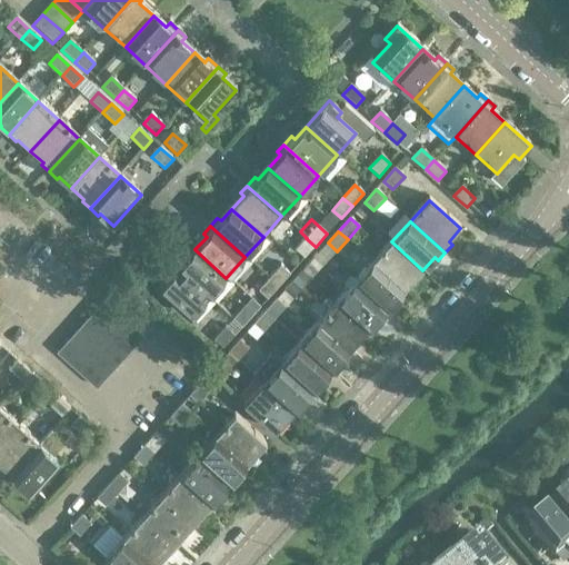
[(316,247),(306,238),(295,250),(305,259),(316,247)]
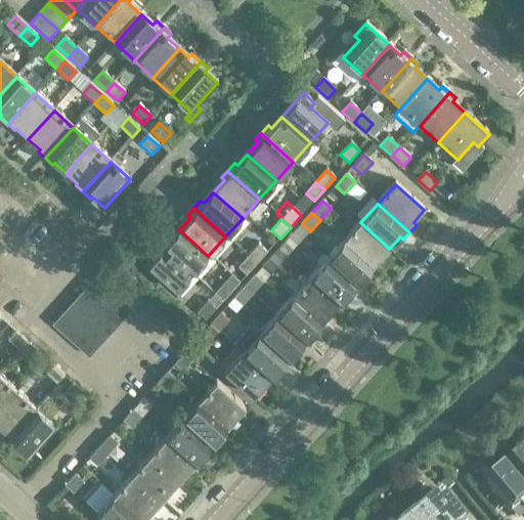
[(389,249),(360,222),(344,242),(376,270),(383,262),(380,259),(389,249)]
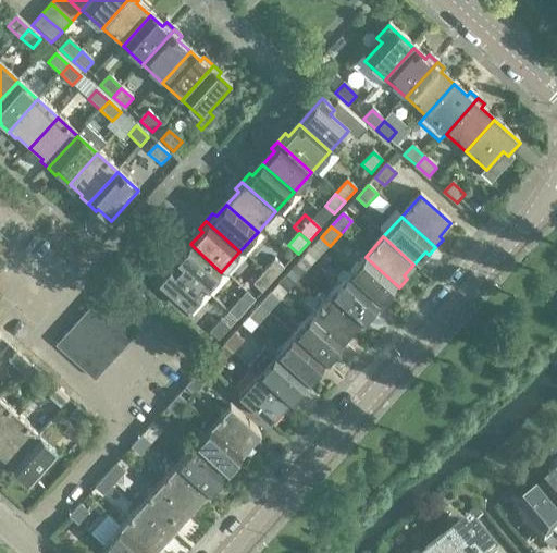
[(221,272),(190,244),(180,257),(176,254),(170,261),(203,292),(221,272)]
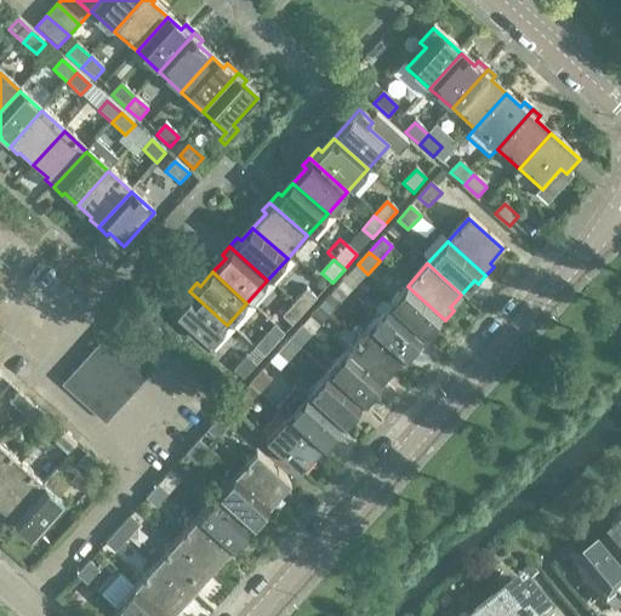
[(445,320),(408,286),(402,281),(394,290),(399,295),(387,308),(421,338),(434,325),(438,328),(445,320)]
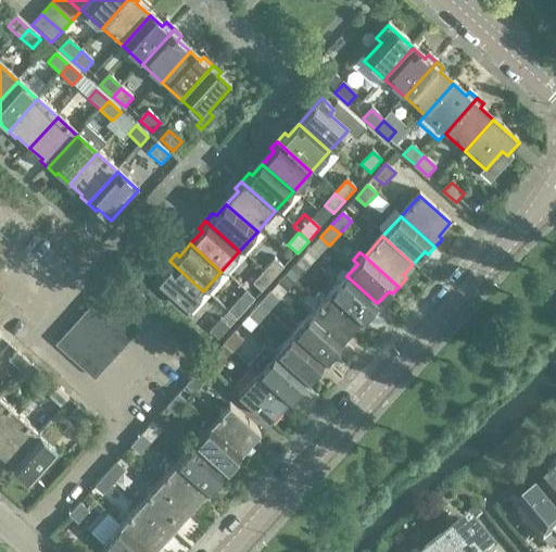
[(315,261),(306,253),(294,265),(304,274),(315,261)]
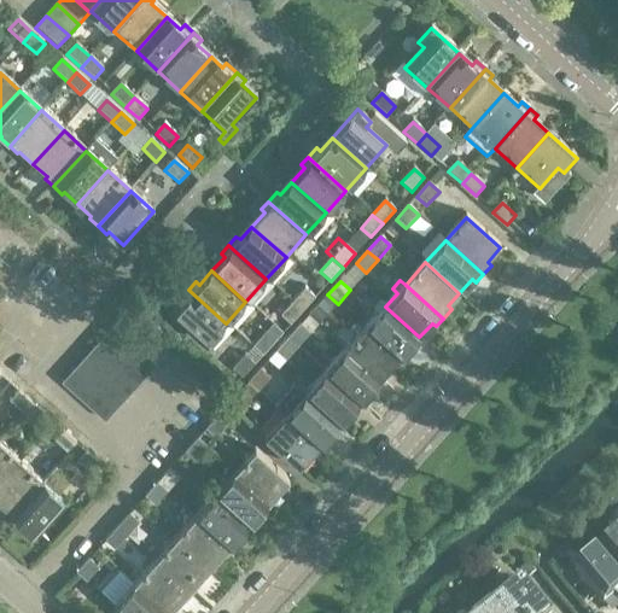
[(303,313),(315,298),(305,289),(292,303),(303,313)]
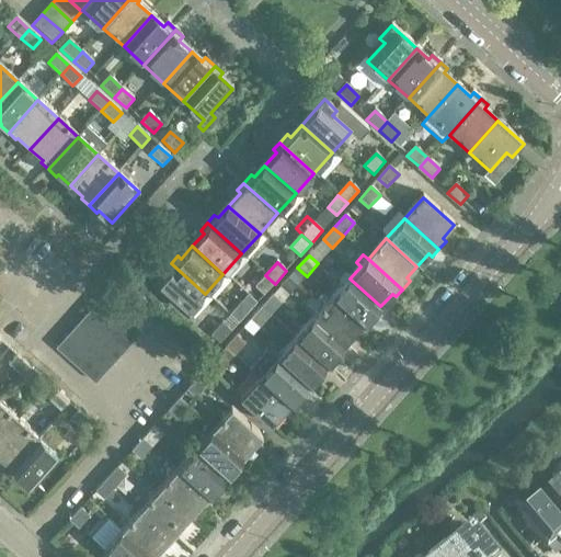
[(205,294),(171,263),(164,270),(168,273),(156,287),(186,315),(205,294)]
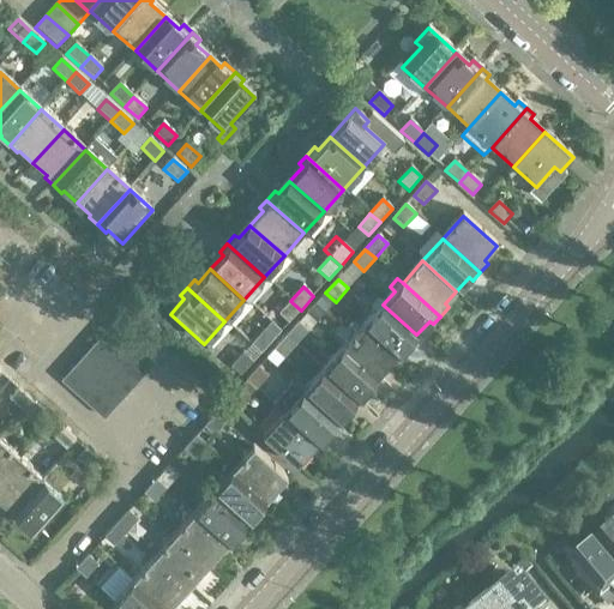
[(336,302),(325,293),(313,306),(324,315),(336,302)]
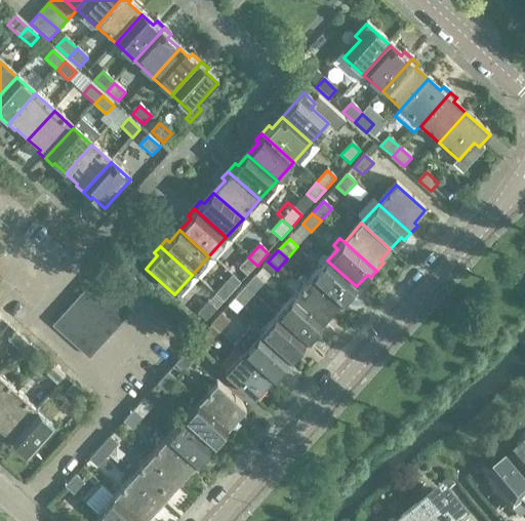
[(257,266),(248,257),(239,269),(247,277),(257,266)]
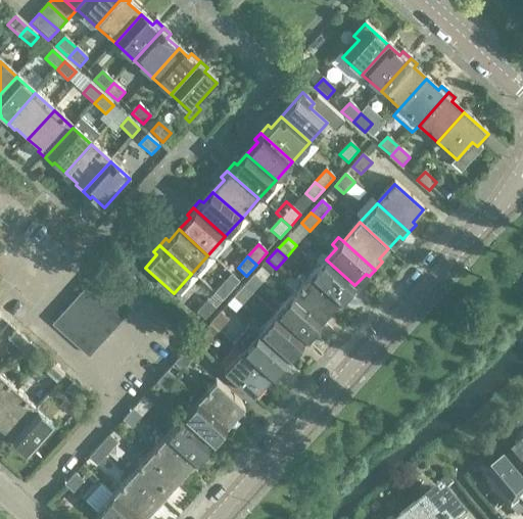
[(354,285),(326,260),(308,279),(341,308),(347,299),(345,296),(354,285)]
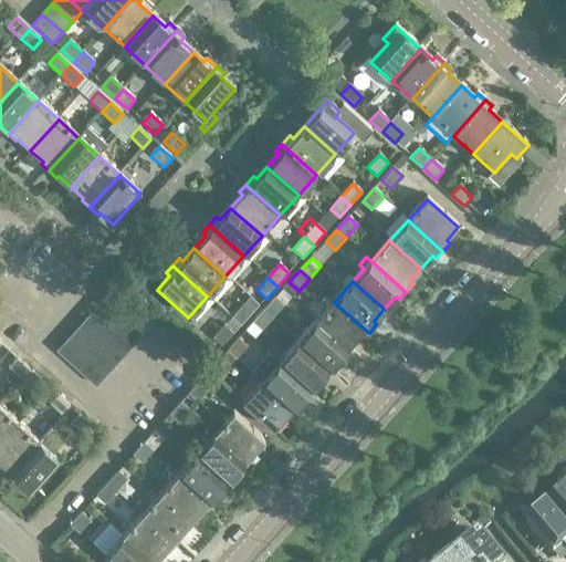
[(127,285),(115,298),(135,316),(147,303),(127,285)]
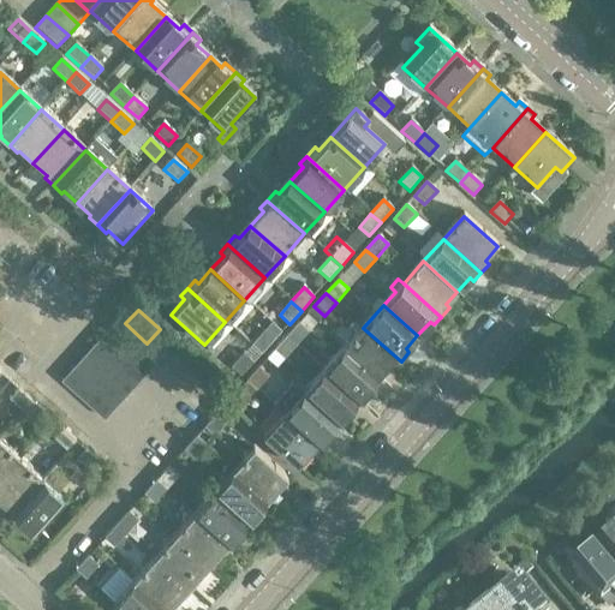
[(309,333),(299,324),(286,338),(296,347),(309,333)]
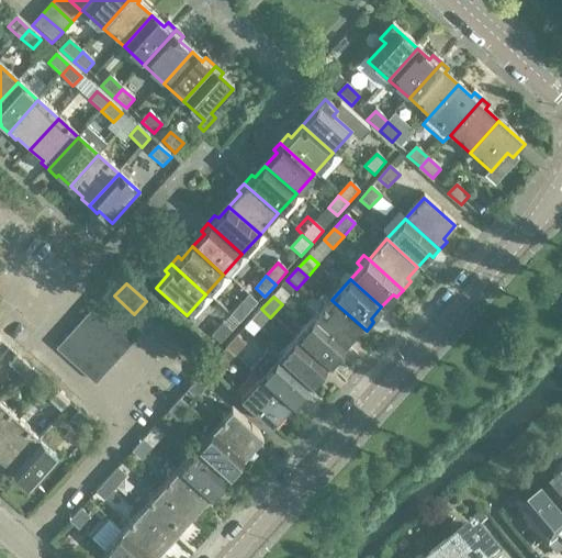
[(122,316),(102,299),(94,309),(114,326),(122,316)]
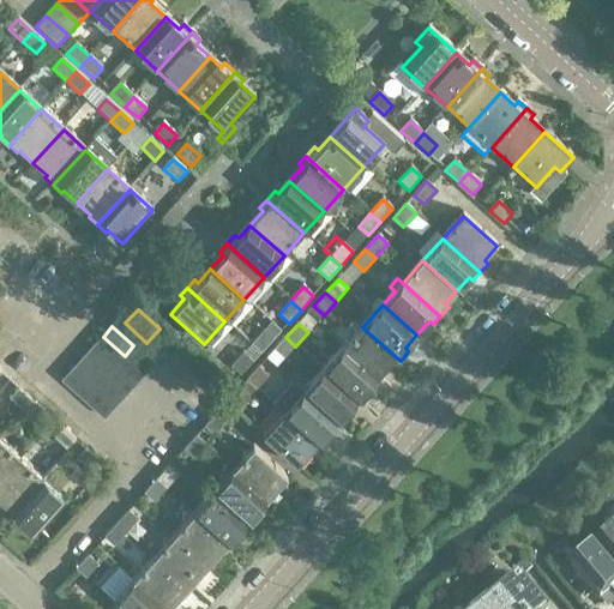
[(362,327),(343,349),(377,379),(390,365),(393,368),(401,361),(362,327)]
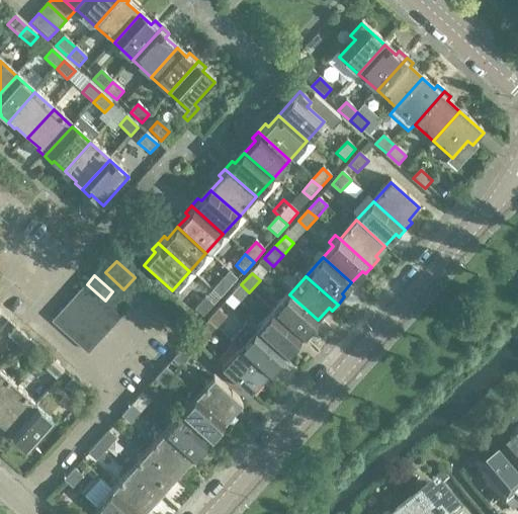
[(221,298),(231,287),(223,279),(211,291),(221,298)]
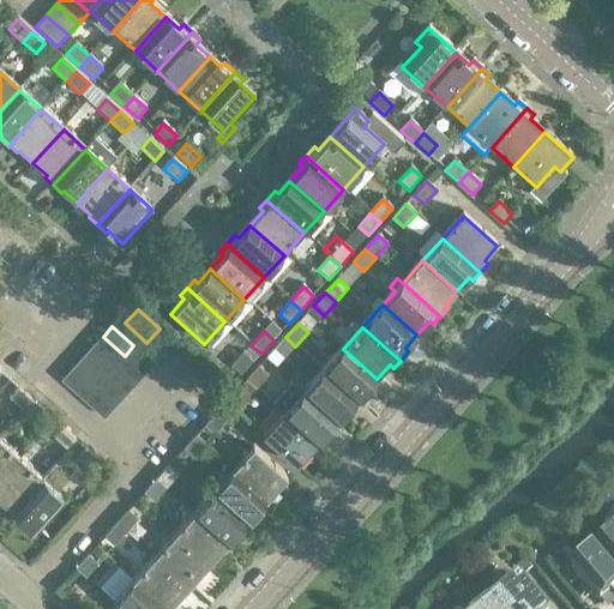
[(125,356),(103,337),(92,348),(114,367),(125,356)]
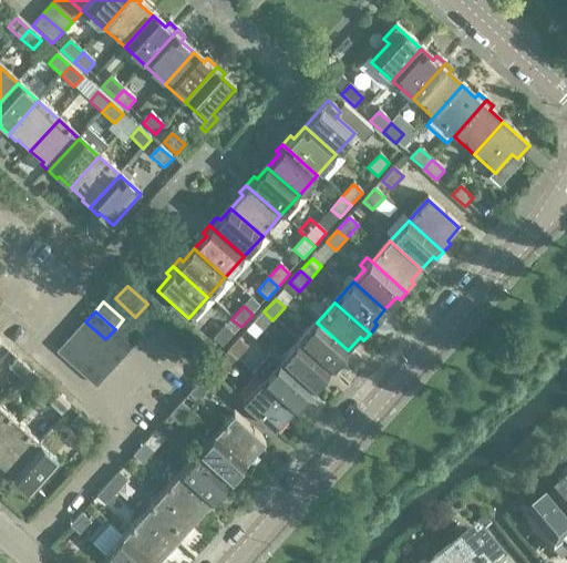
[(272,320),(264,311),(253,324),(263,331),(272,320)]
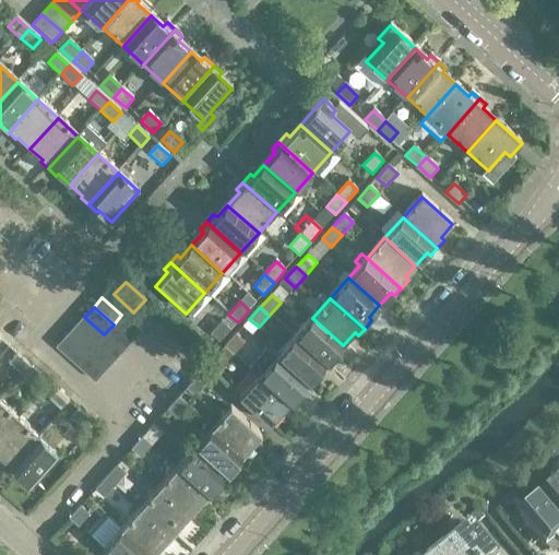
[(141,332),(121,315),(114,325),(132,342),(141,332)]
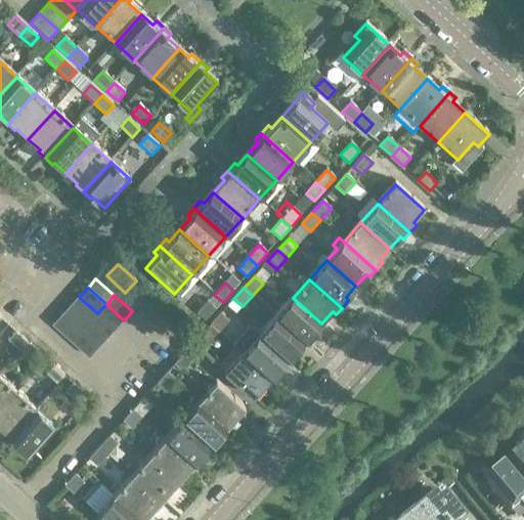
[(97,313),(79,297),(71,307),(89,323),(97,313)]
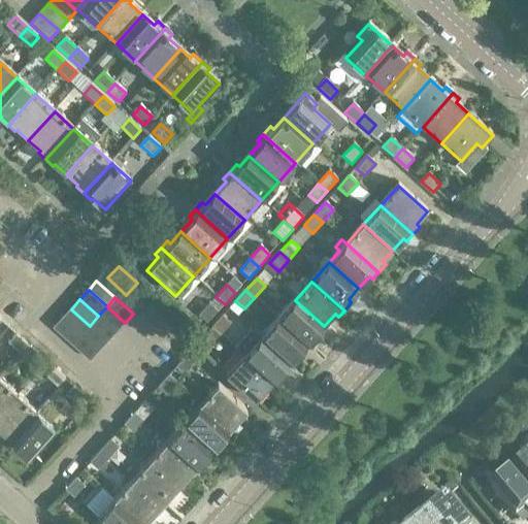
[(295,300),(277,319),(310,348),(317,340),(315,337),(324,326),(295,300)]
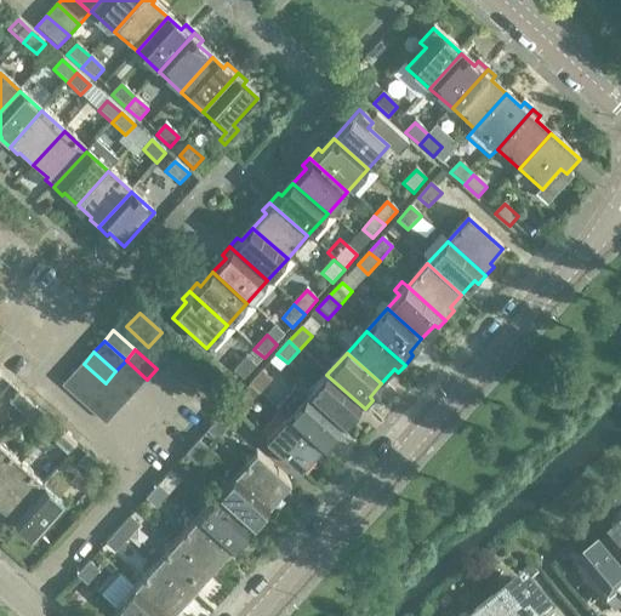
[(244,381),(256,366),(246,358),(234,371),(244,381)]
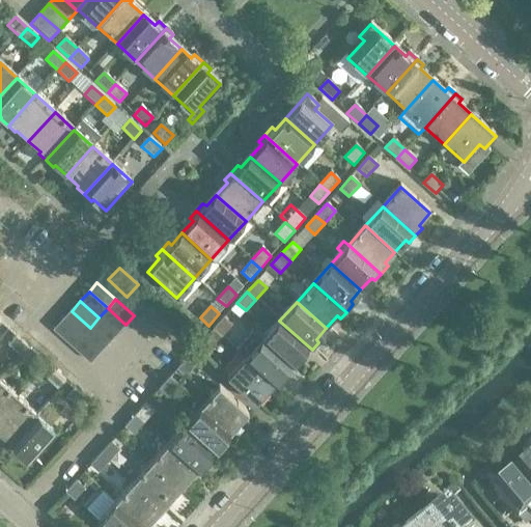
[(126,325),(108,308),(99,317),(117,334),(126,325)]
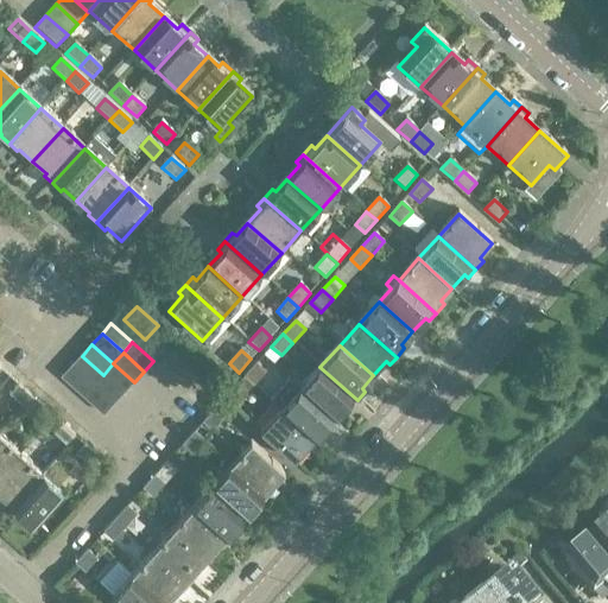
[(103,375),(82,356),(73,367),(93,386),(103,375)]
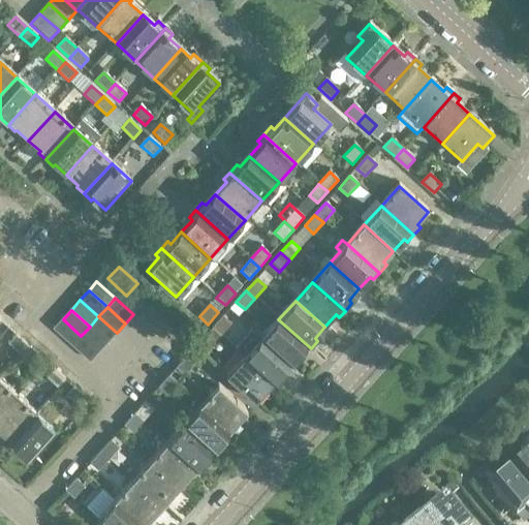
[(117,333),(98,316),(90,327),(109,343),(117,333)]
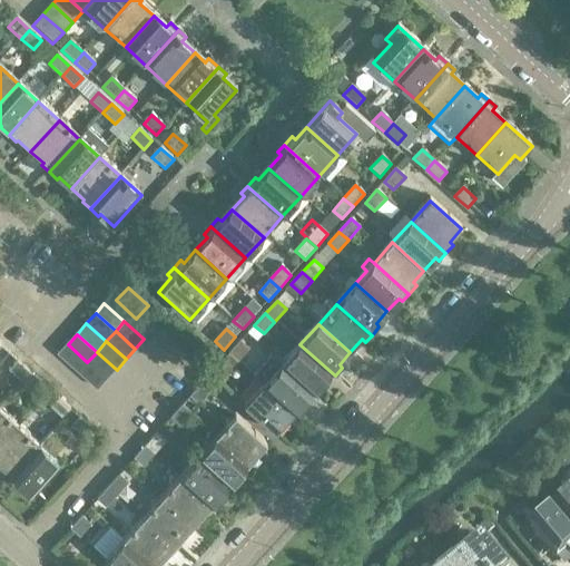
[(241,341),(228,354),(237,362),(249,350),(241,341)]
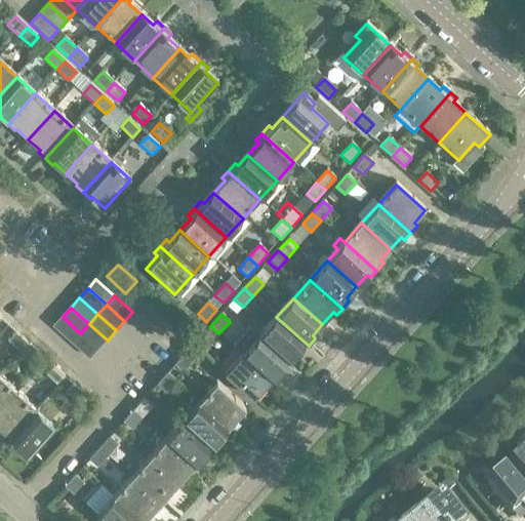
[(80,333),(63,317),(53,327),(71,344),(80,333)]
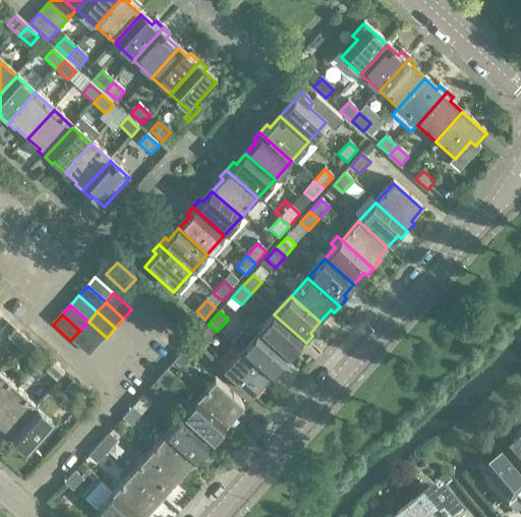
[(274,314),(257,334),(286,359),(297,347),(300,350),(306,343),(274,314)]
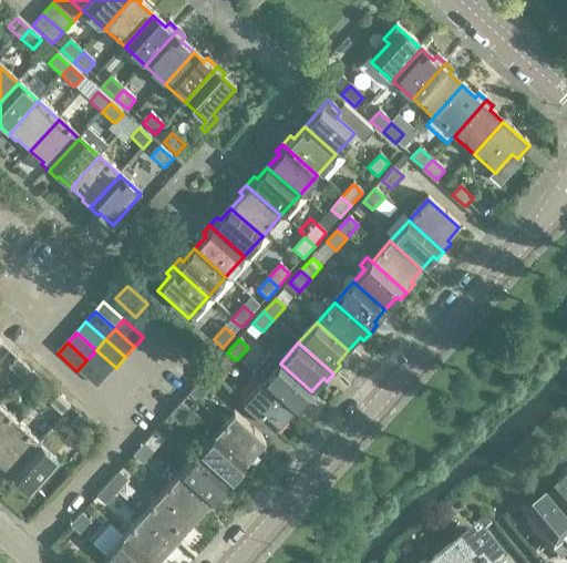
[(116,368),(96,350),(86,360),(106,378),(116,368)]
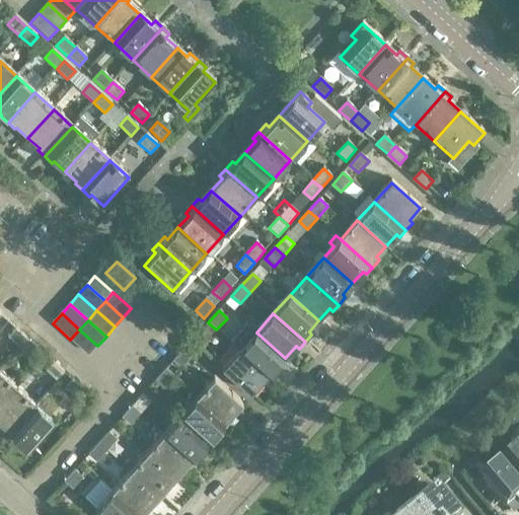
[(20,349),(27,341),(15,329),(8,338),(20,349)]
